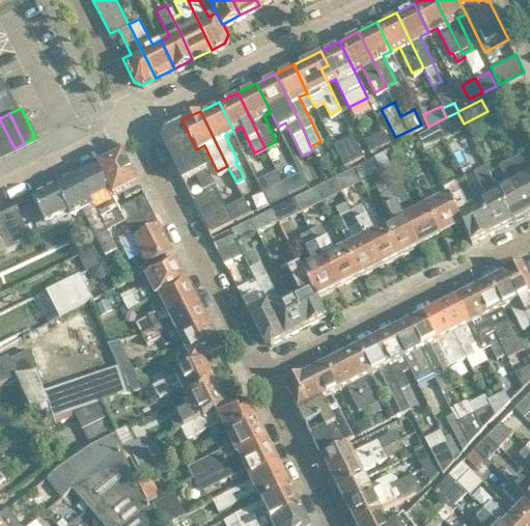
[(446,117),(438,121),(444,135),(459,128),(453,114),(446,117)]
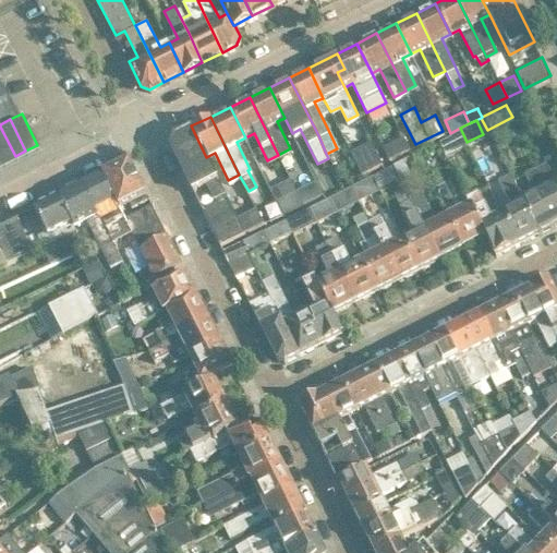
[(207,183),(214,196),(214,195),(216,199),(225,194),(206,157),(191,125),(190,127),(173,135),(170,145),(192,189),(204,182),(207,183)]
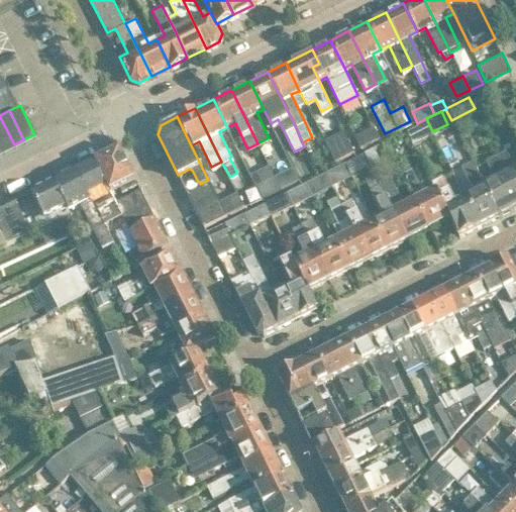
[(0,140),(4,149),(14,144),(0,117),(0,140)]
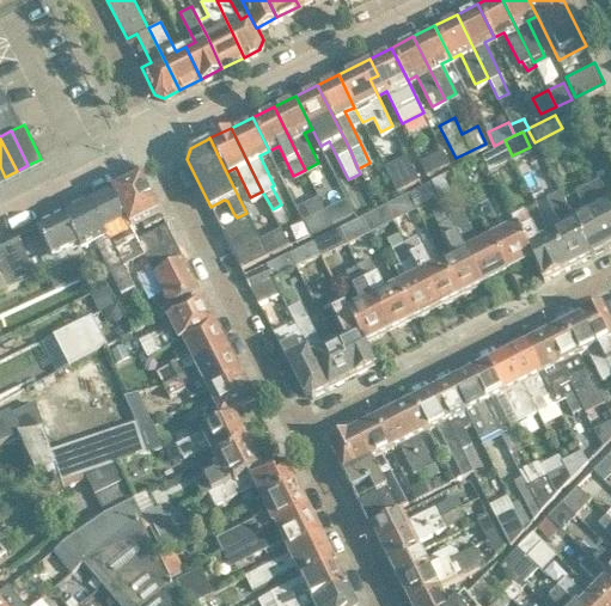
[(495,146),(481,153),(488,167),(512,155),(505,140),(494,146),(495,146)]
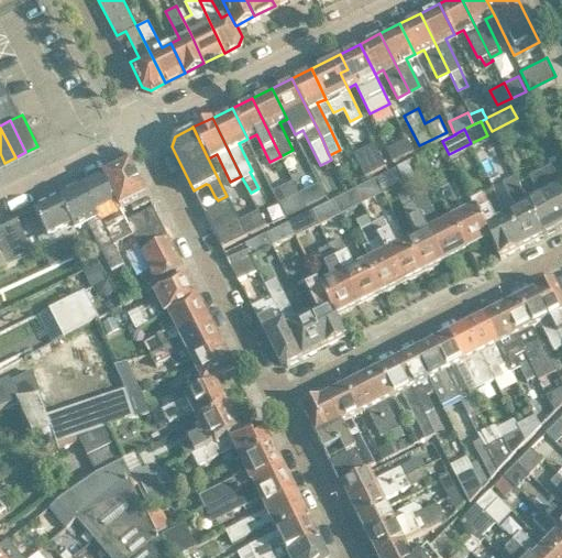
[(386,146),(393,159),(411,150),(406,137),(386,146)]
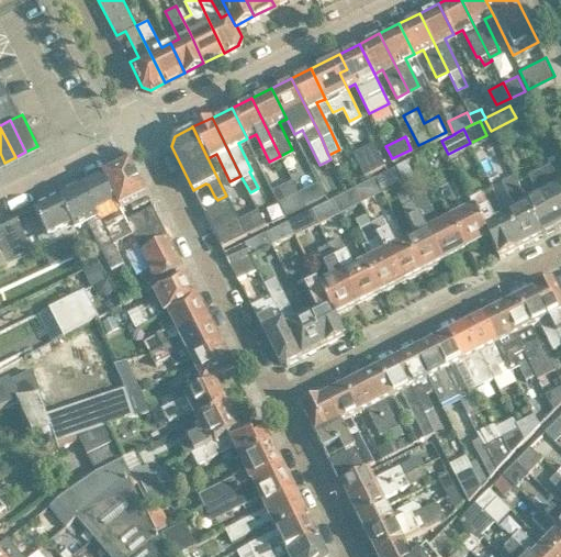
[(356,160),(362,174),(383,163),(377,151),(356,160)]
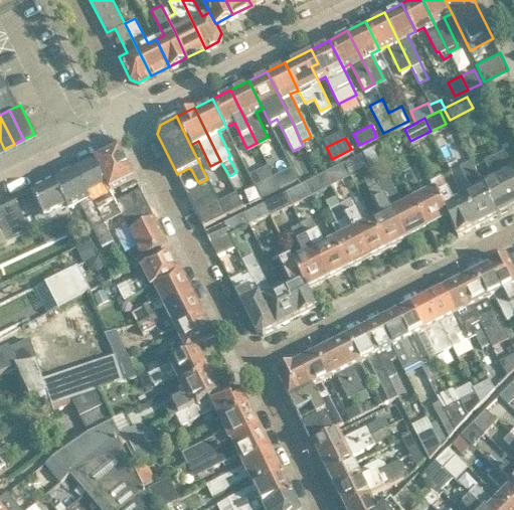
[(372,145),(361,150),(368,163),(379,158),(374,148),(372,145)]
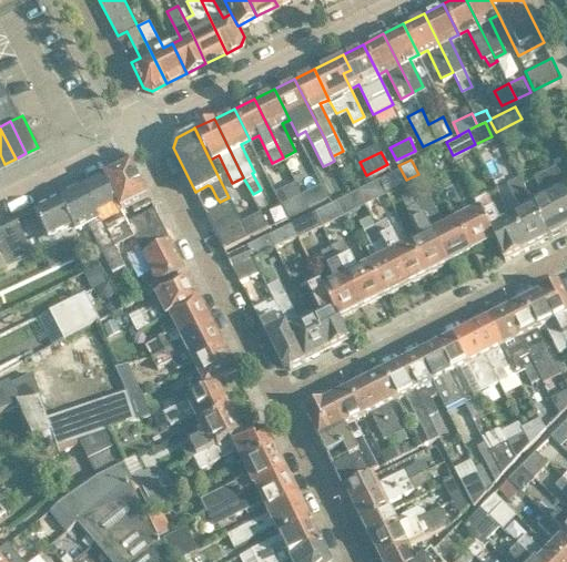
[(127,162),(103,174),(120,208),(130,204),(132,210),(150,201),(150,202),(151,201),(133,164),(127,162)]
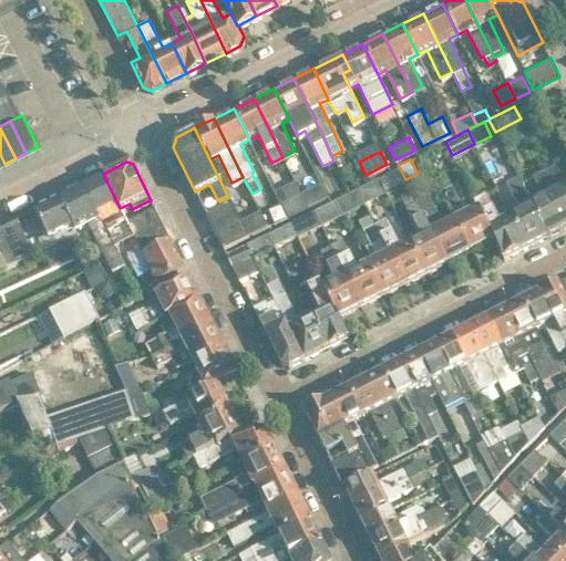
[(565,180),(556,162),(544,167),(565,210),(565,180)]
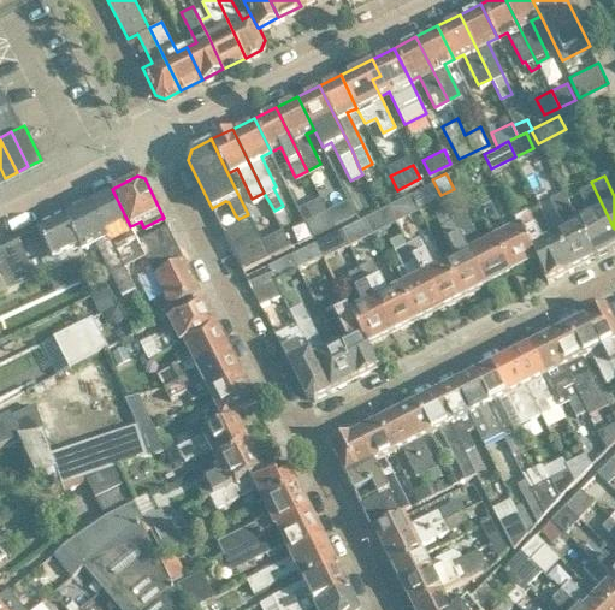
[(590,212),(575,219),(595,255),(614,243),(614,229),(591,182),(578,188),(590,212)]
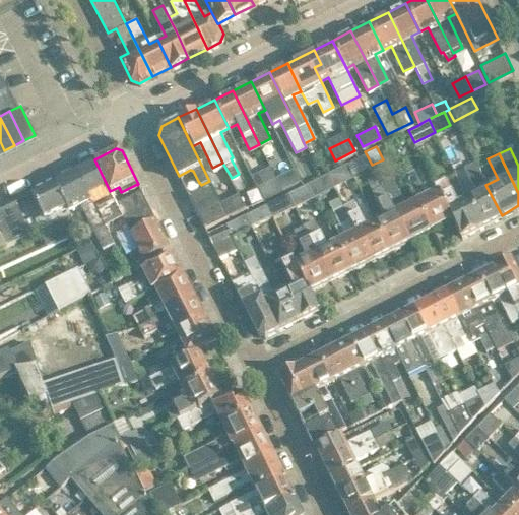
[(408,156),(396,163),(415,199),(430,229),(452,217),(437,188),(427,194),(408,156)]
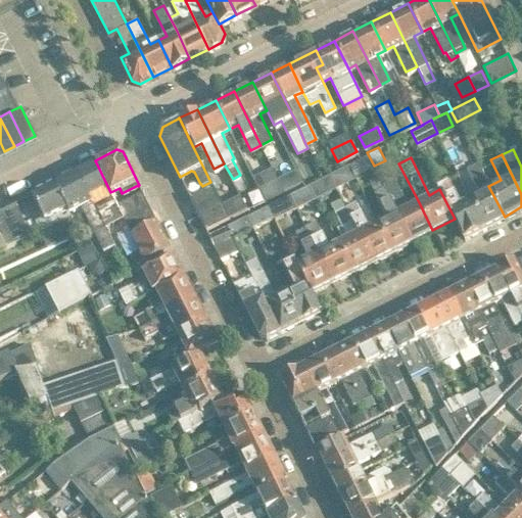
[(95,160),(76,170),(91,198),(97,194),(110,219),(121,214),(144,260),(170,246),(141,189),(115,202),(110,192),(95,160)]
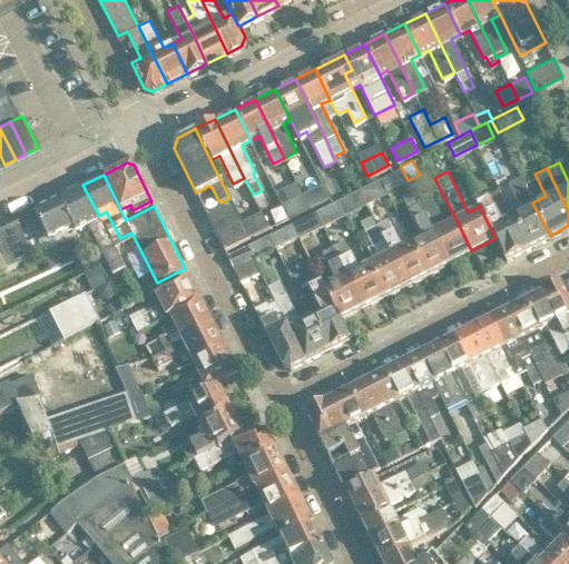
[(523,209),(512,215),(528,247),(550,236),(532,203),(519,175),(508,180),(523,209)]
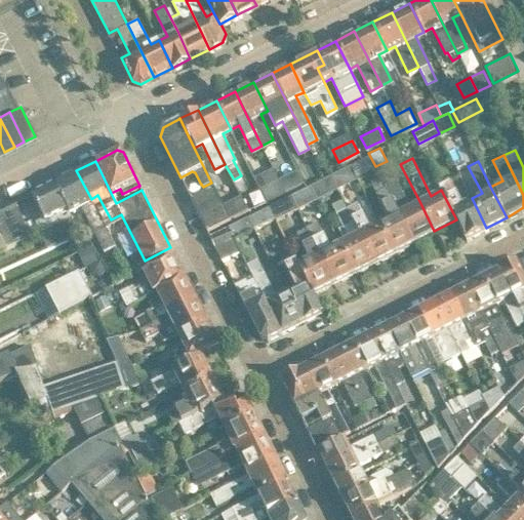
[(295,167),(277,176),(283,190),(303,181),(295,167)]
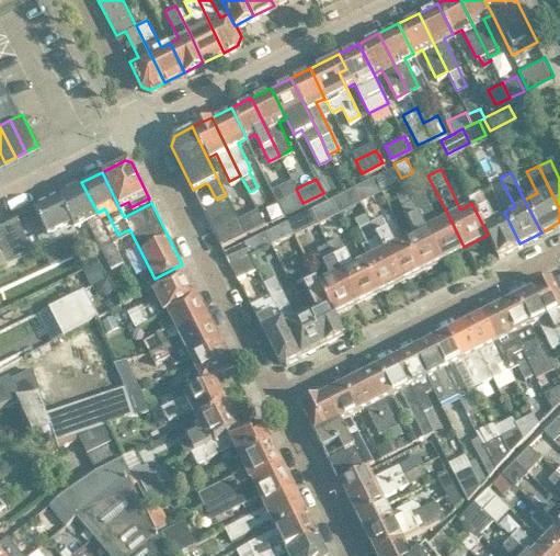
[(363,179),(352,185),(358,197),(369,192),(363,179)]
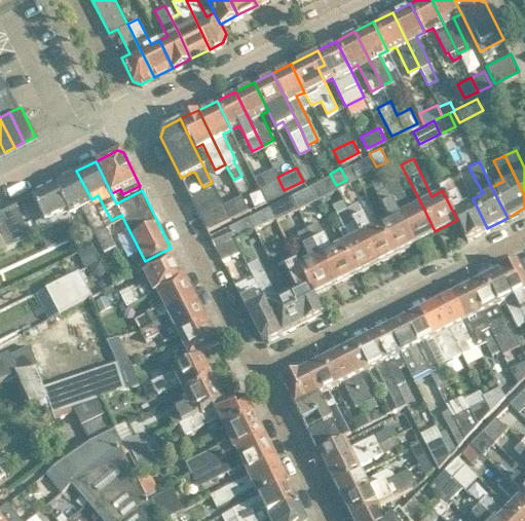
[(104,224),(91,199),(76,171),(54,182),(68,211),(80,205),(92,229),(103,250),(114,245),(104,224)]
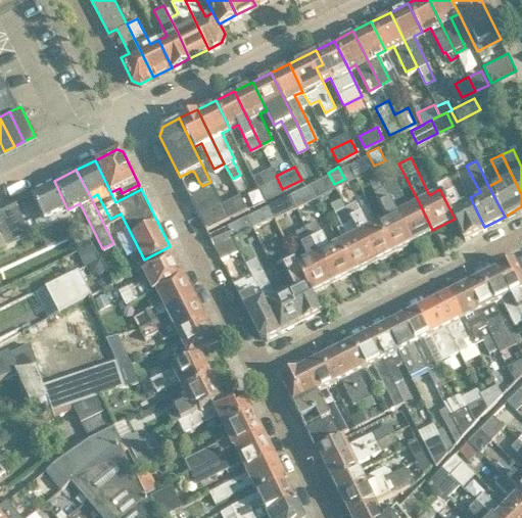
[(334,184),(328,173),(307,182),(314,194),(334,184)]
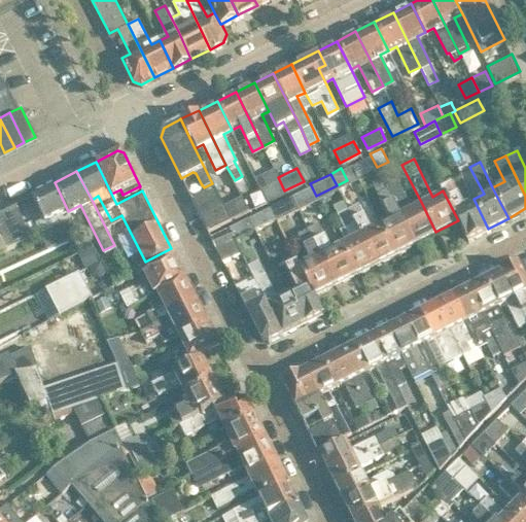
[(395,252),(396,251),(415,242),(385,183),(382,176),(372,181),(377,192),(390,218),(381,223),(395,252)]
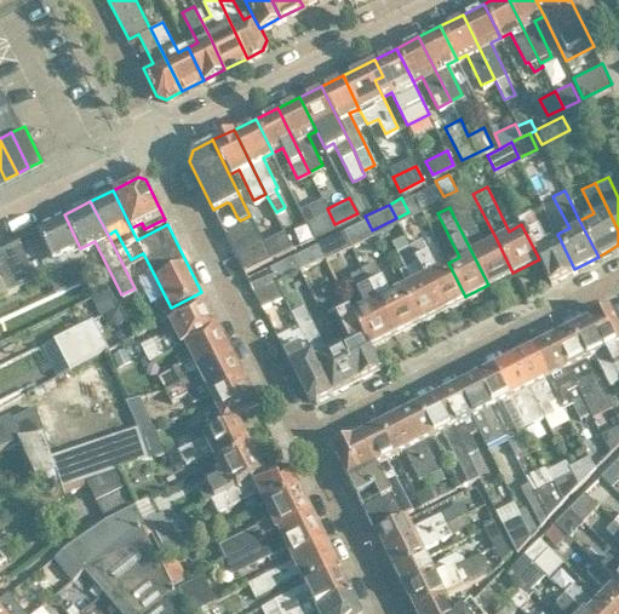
[(311,217),(305,219),(314,235),(334,224),(327,208),(311,217)]
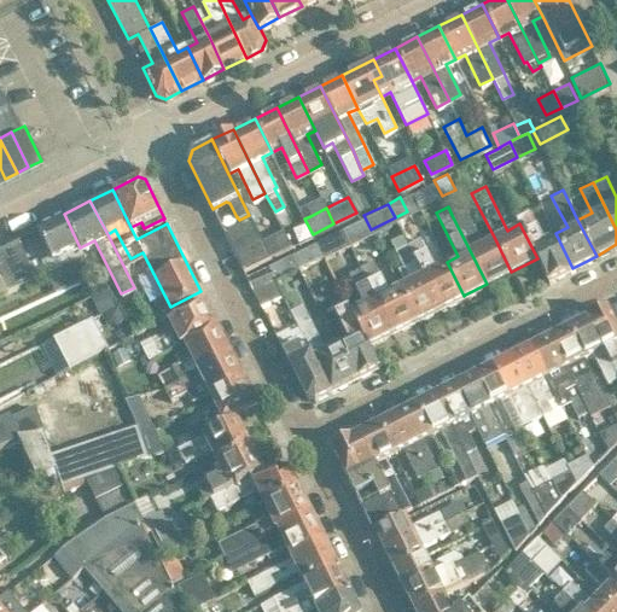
[(548,280),(572,268),(556,233),(545,238),(529,208),(516,215),(519,223),(537,258),(547,279),(548,280)]
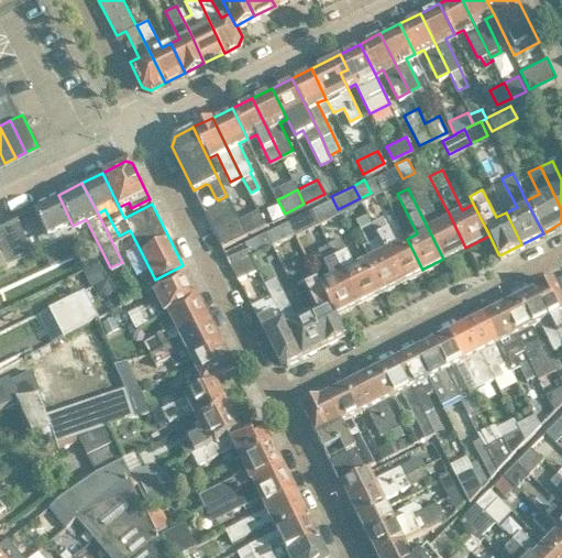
[(411,196),(443,259),(465,248),(450,216),(439,221),(423,190),(411,196)]
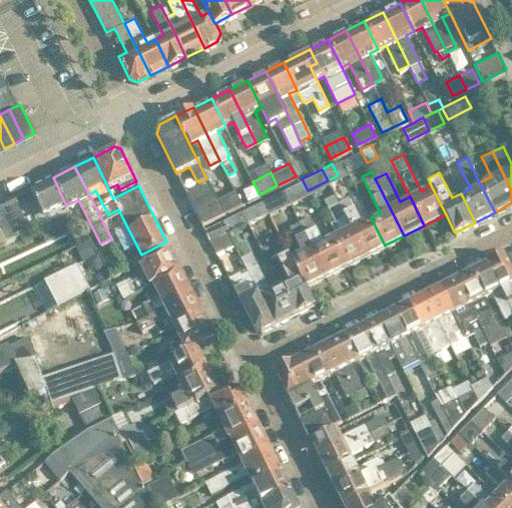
[(66,205),(53,177),(31,189),(41,209),(34,212),(39,223),(57,215),(69,210),(66,205)]
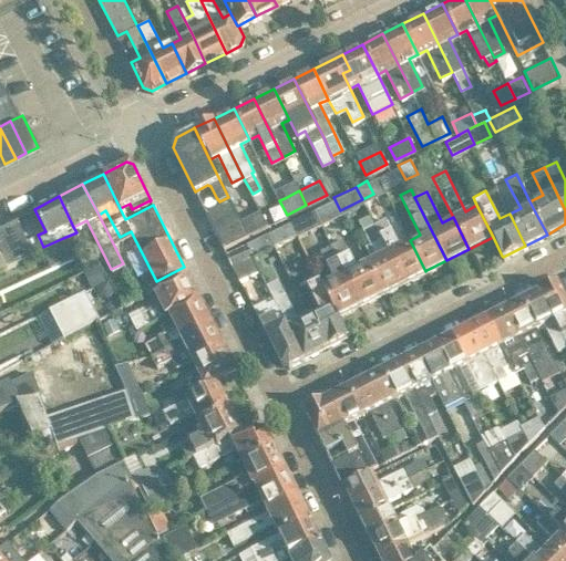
[(219,201),(204,209),(223,247),(247,235),(238,218),(228,197),(219,201)]
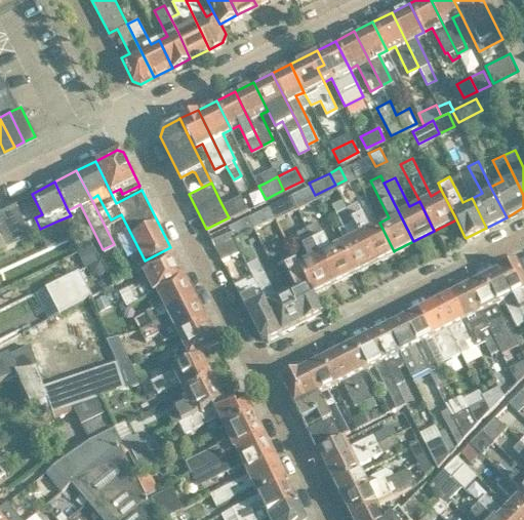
[(301,187),(289,193),(295,205),(308,198),(301,187)]
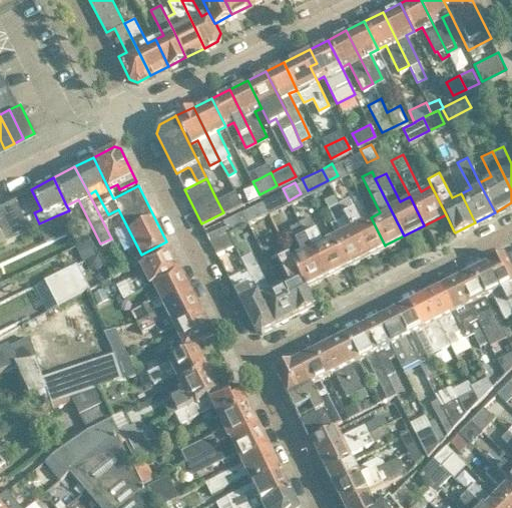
[(235,187),(215,197),(223,212),(244,201),(235,187)]
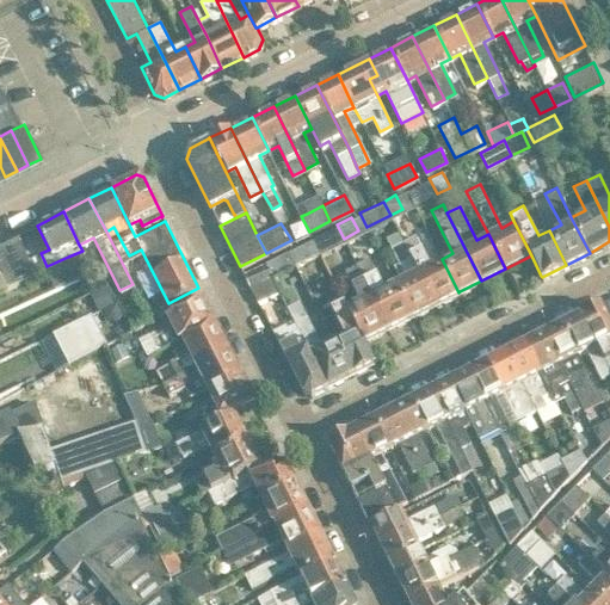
[(344,239),(337,224),(312,236),(319,251),(344,239)]
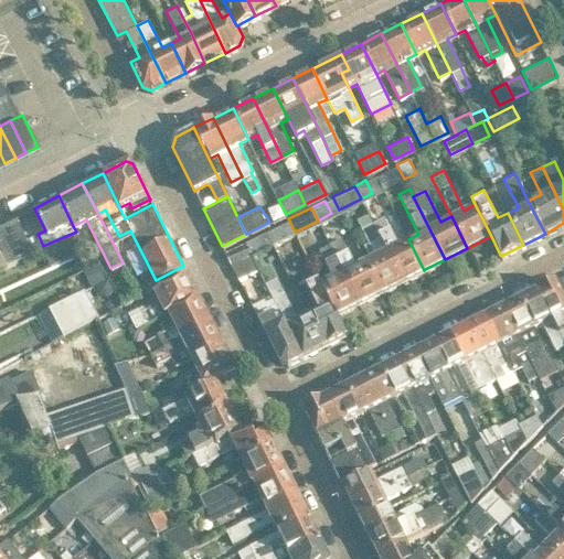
[(384,215),(372,222),(402,281),(422,270),(424,270),(408,239),(398,244),(384,215)]
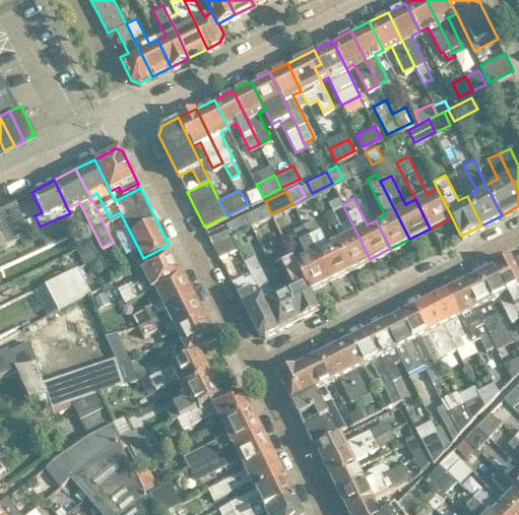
[(14,200),(0,207),(0,233),(4,242),(30,231),(14,200)]
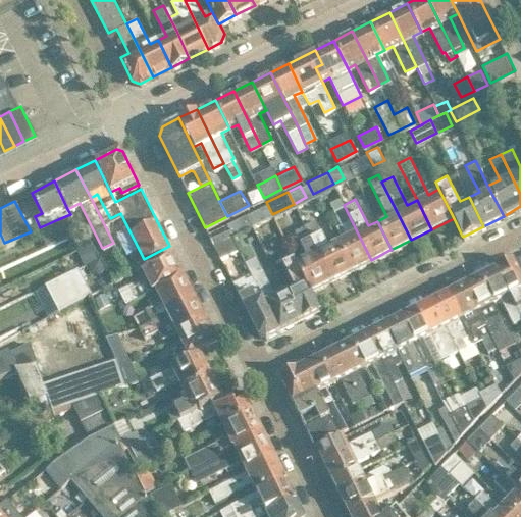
[(266,202),(246,212),(252,224),(272,214),(266,202)]
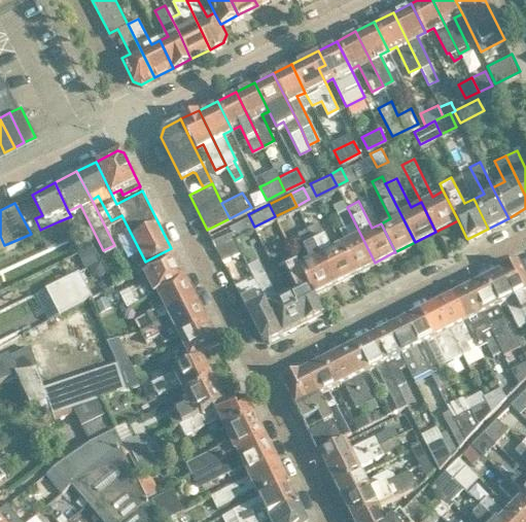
[(356,272),(375,263),(347,207),(337,212),(350,239),(341,244),(355,273),(356,272)]
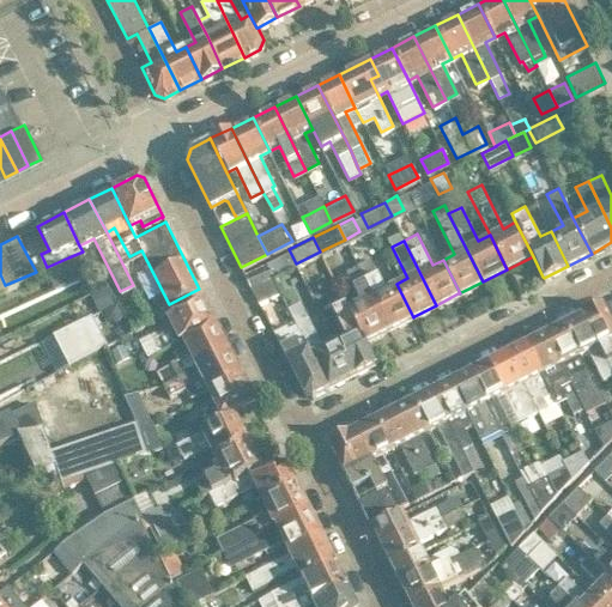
[(265,261),(272,275),(296,263),(289,249),(265,261)]
